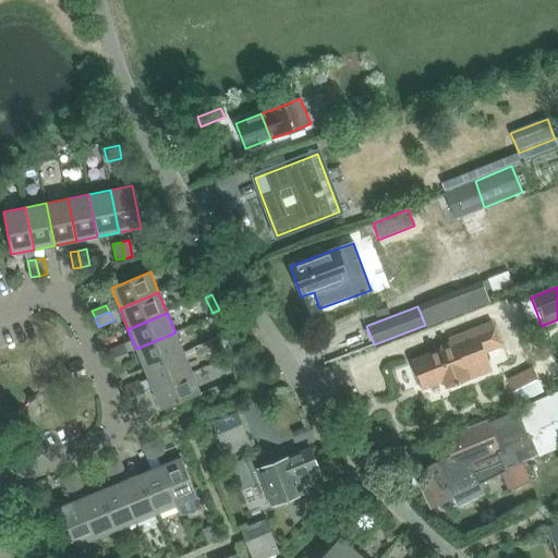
[(450,346),(411,361),(422,389),(443,381),(446,389),(470,379),(469,379),(466,372),(488,363),(489,363),(485,353),(500,348),(492,323),(475,328),(448,339),(450,346)]
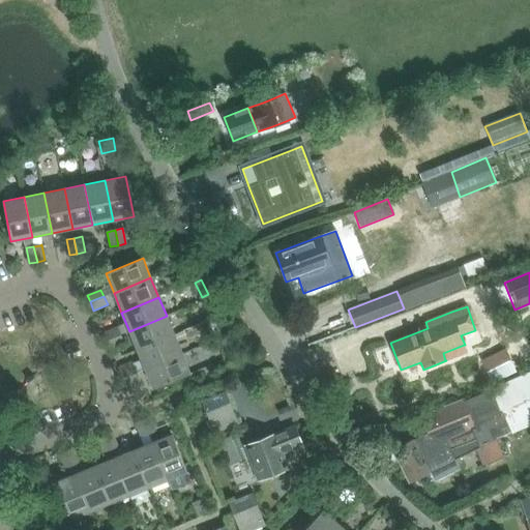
[(129,331),(137,350),(174,335),(167,316),(129,331)]
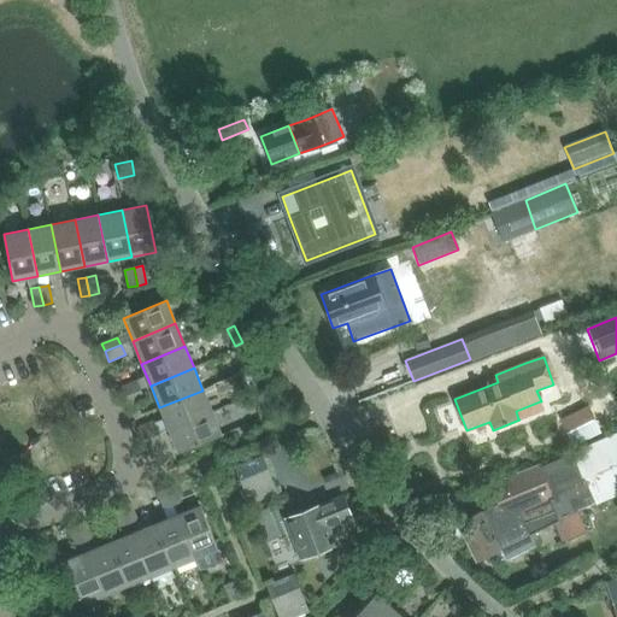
[(121,388),(123,397),(141,389),(136,381),(121,388)]
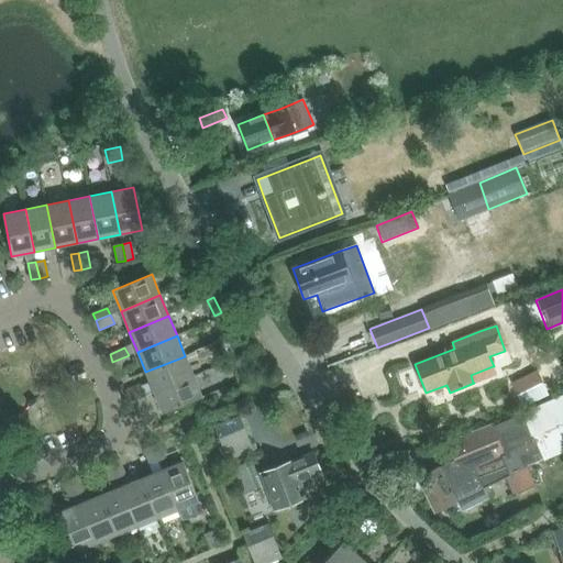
[(129,355),(112,362),(117,370),(132,364),(129,355)]
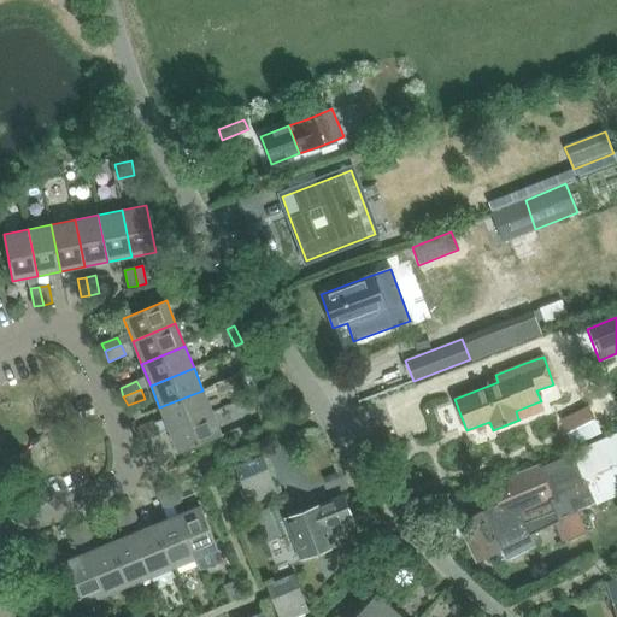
[(159,407),(169,430),(212,412),(203,391),(159,407)]
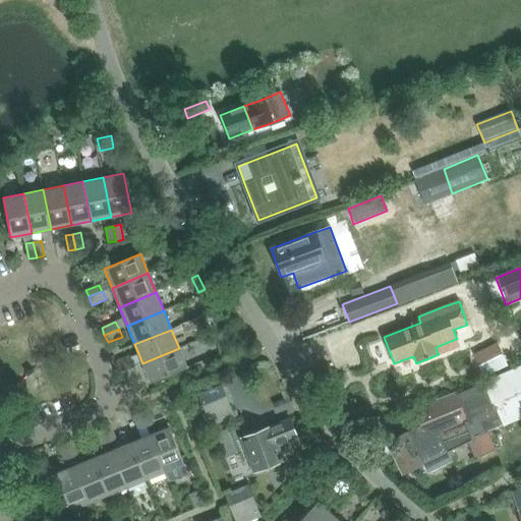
[(179,348),(142,363),(151,383),(187,367),(179,348)]
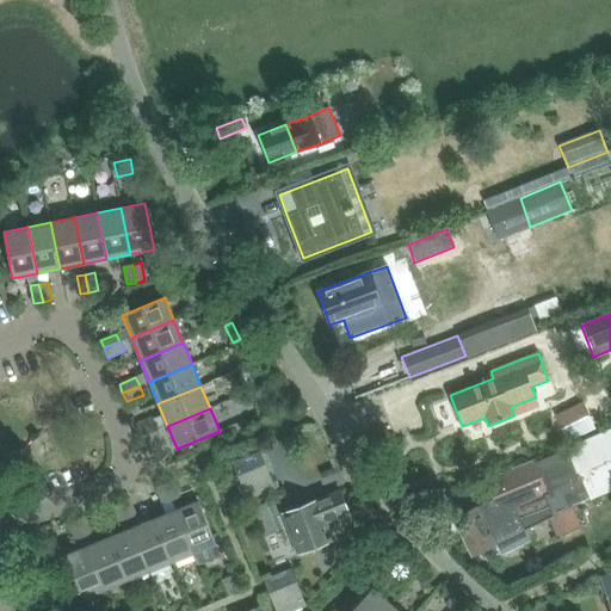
[(137,429),(141,438),(158,431),(153,421),(137,429)]
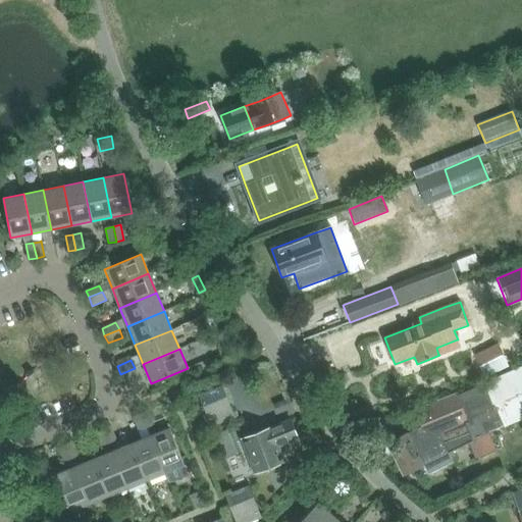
[(135,368),(120,374),(123,380),(138,375),(135,368)]
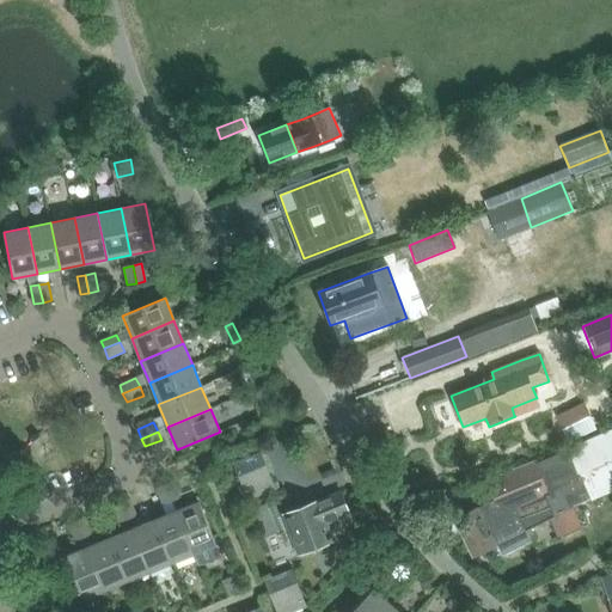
[(494,500),(477,509),(456,520),(475,556),(497,544),(497,543),(525,528),(548,518),(554,515),(550,510),(570,501),(611,481),(611,432),(536,464),(487,483),(494,500)]
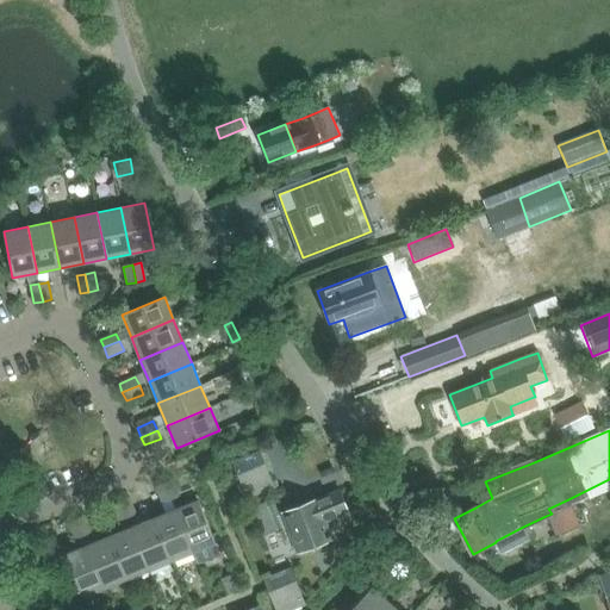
[(229,459),(243,495),(269,484),(255,448),(229,459)]
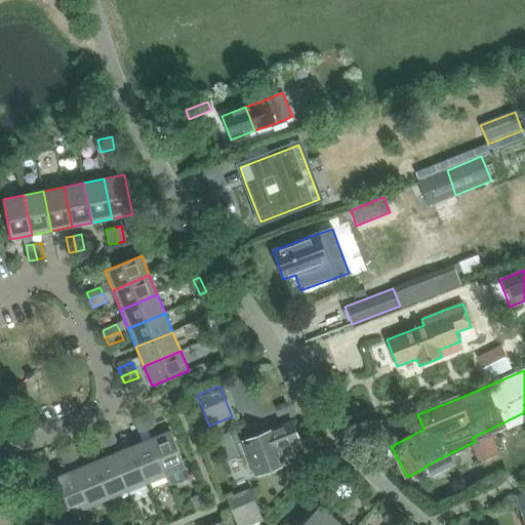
[(149,413),(142,416),(148,430),(155,428),(149,413)]
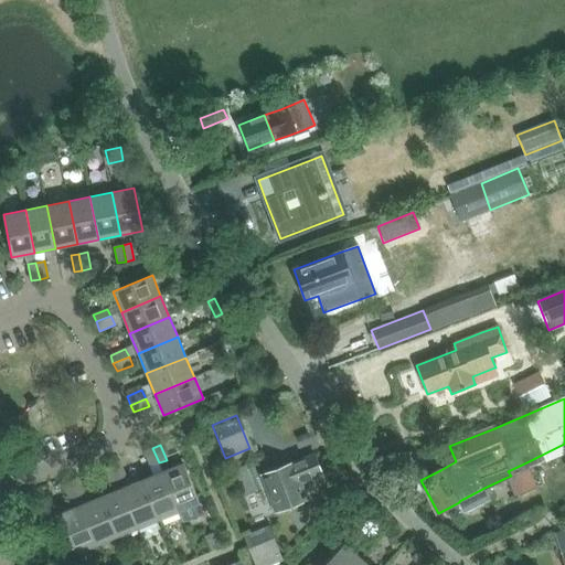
[(159,462),(152,448),(144,451),(150,467),(159,462)]
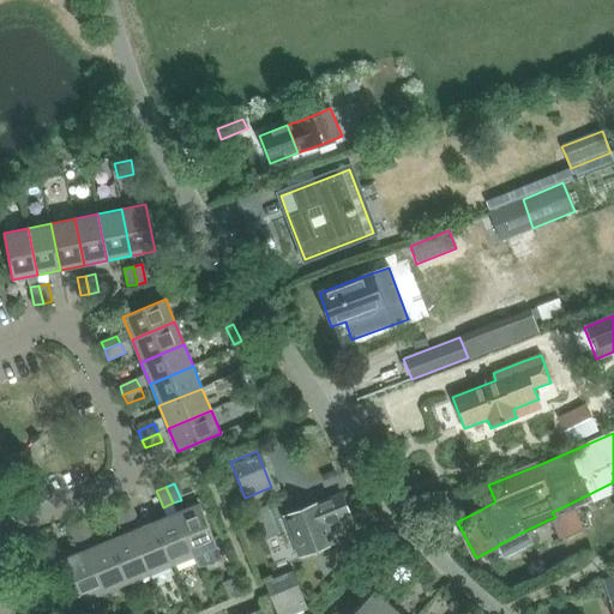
[(342,495),(284,518),(300,558),(335,545),(327,527),(350,517),(342,495)]
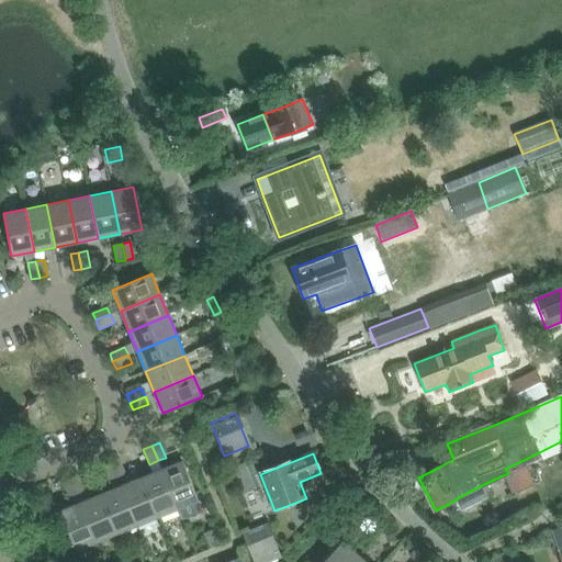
[(119,459),(111,462),(117,478),(125,474),(119,459)]
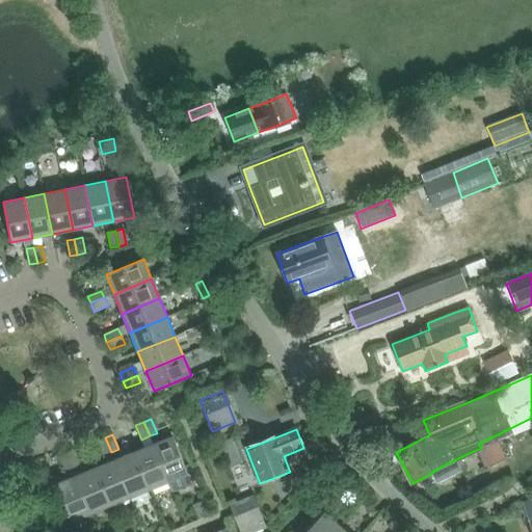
[(481,448),(476,450),(484,468),(505,459),(496,435),(478,444),(481,448)]
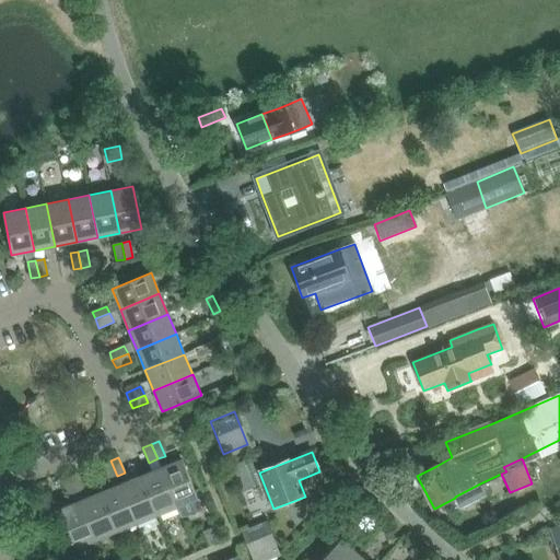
[(182,459),(161,468),(176,508),(197,499),(182,459)]
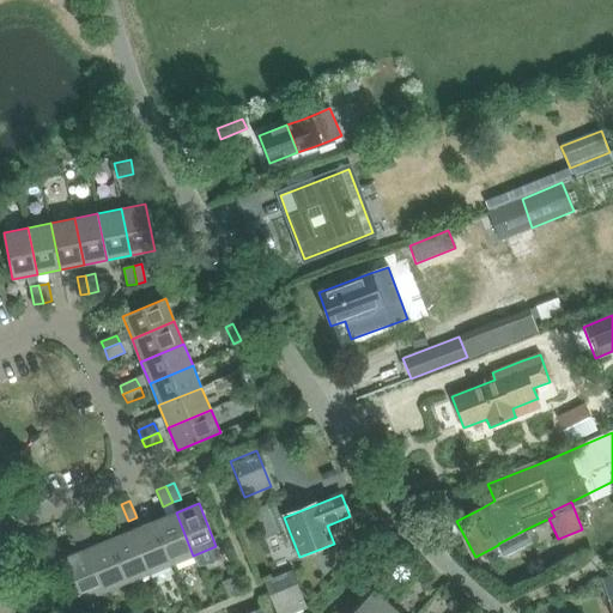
[(281,529),(269,503),(253,509),(265,536),(281,529)]
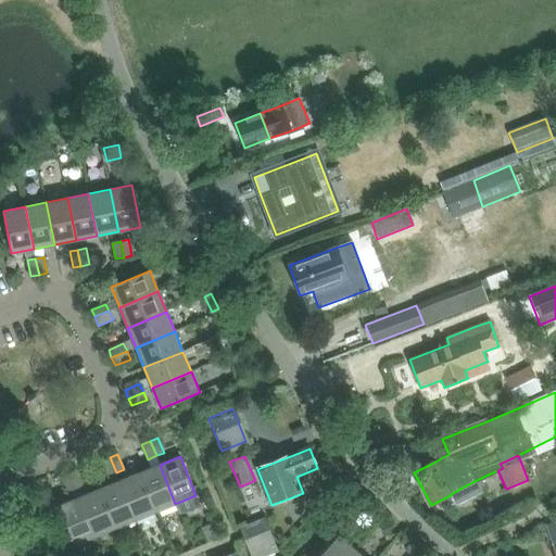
[(116,472),(110,457),(101,460),(108,476),(116,472)]
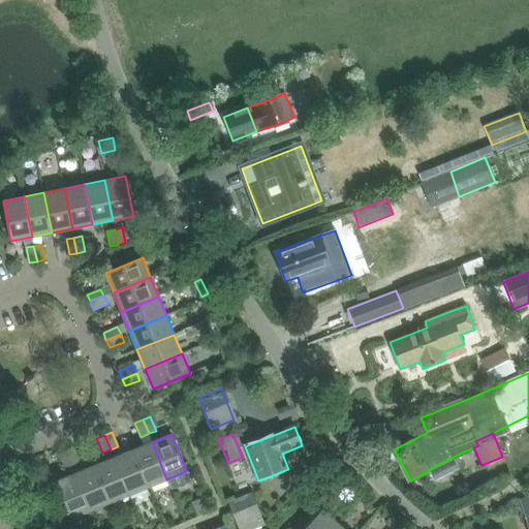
[(152,442),(132,450),(148,487),(166,479),(152,442)]
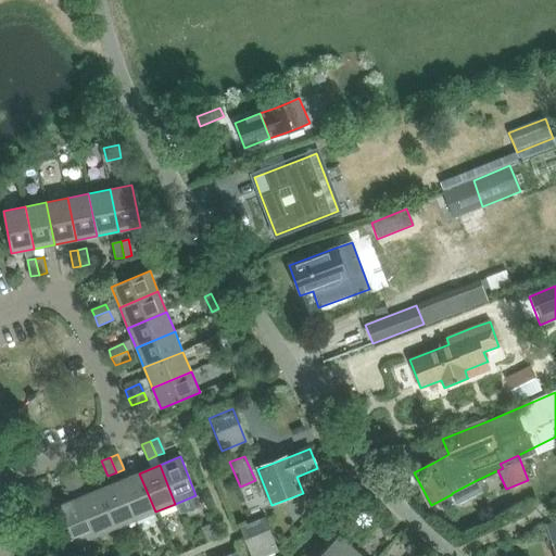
[(77,470),(71,474),(76,489),(84,485),(77,470)]
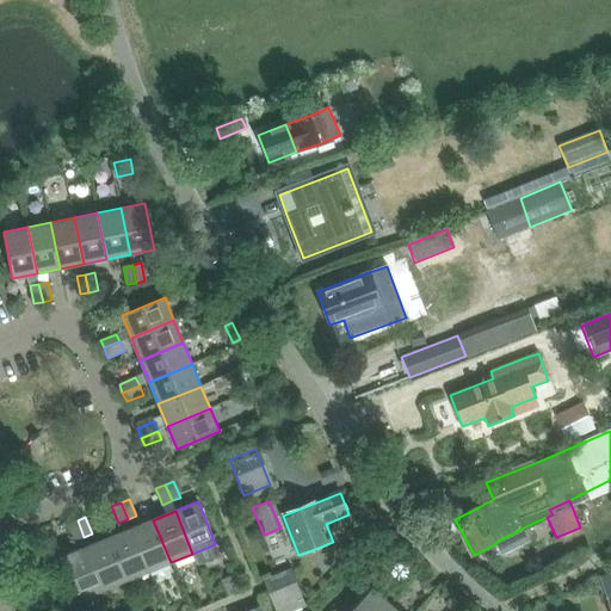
[(84,537),(78,520),(67,524),(74,541),(84,537)]
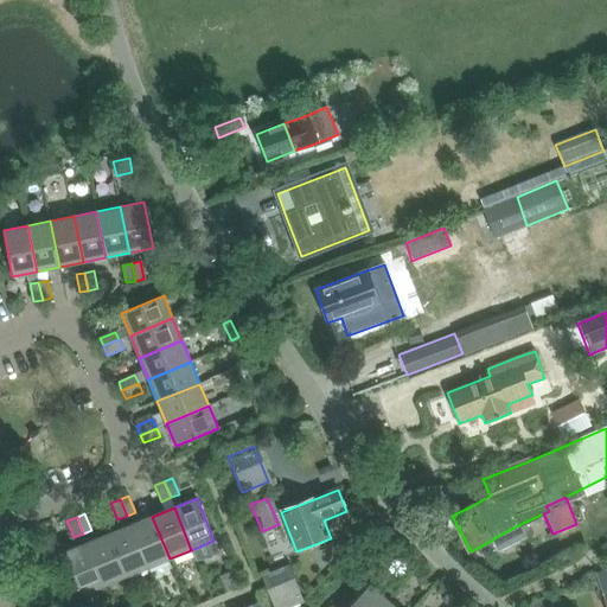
[(152,517),(131,525),(147,568),(170,558),(152,517)]
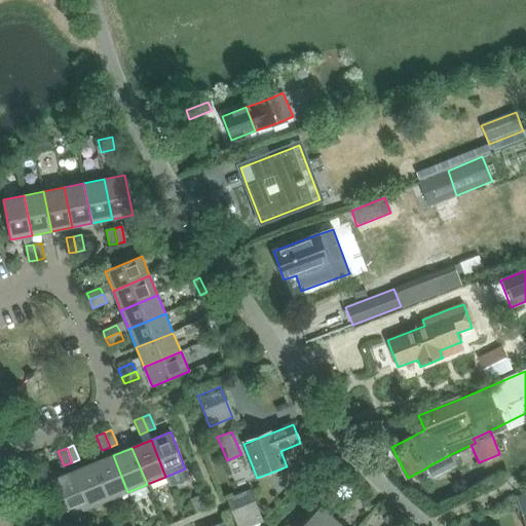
[(113,455),(94,463),(109,499),(127,492),(113,455)]
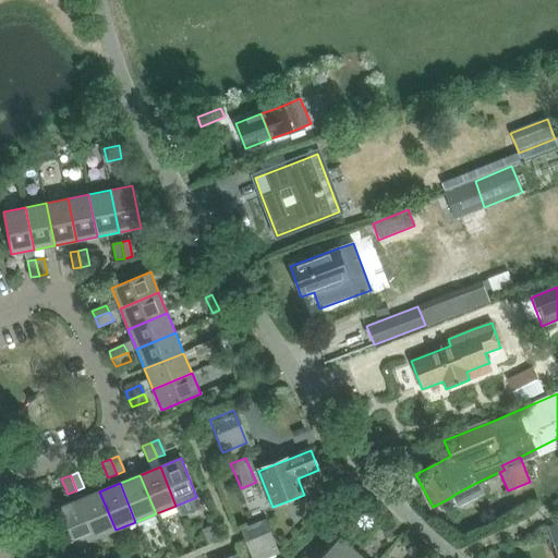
[(99,492),(80,499),(95,538),(116,530),(99,492)]
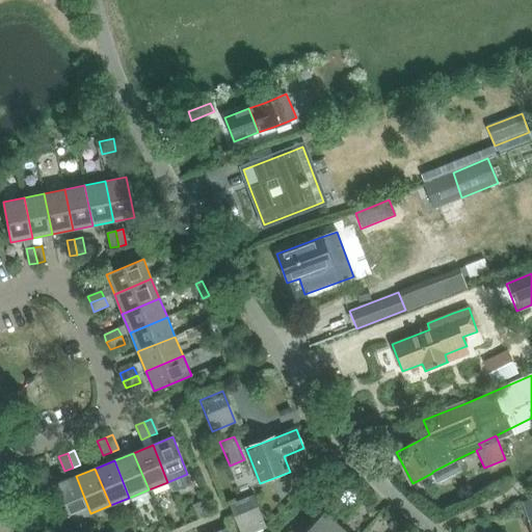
[(90,513),(76,476),(56,484),(71,522),(90,513)]
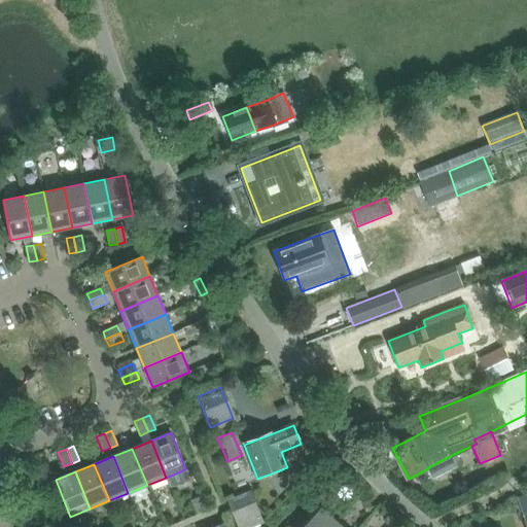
[(250,526),(262,522),(256,506),(250,492),(227,501),(237,526),(250,526)]
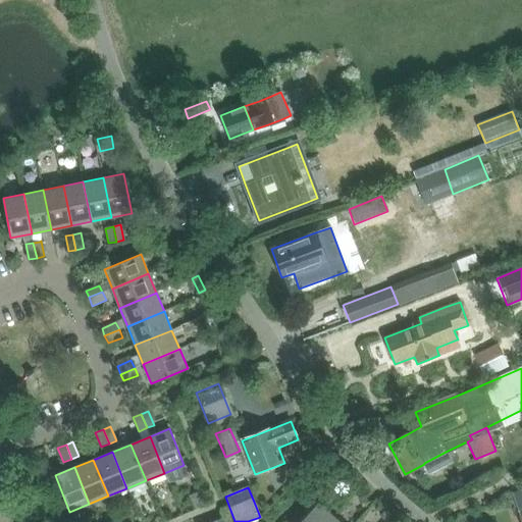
[(521,489),(512,493),(521,521),(521,489)]
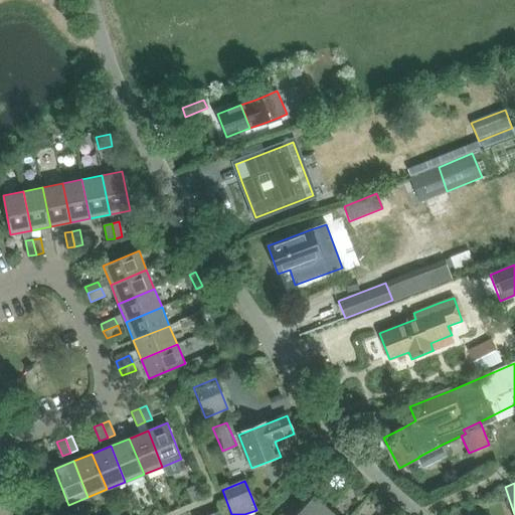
[(185,489),(191,503),(202,498),(196,485),(185,489)]
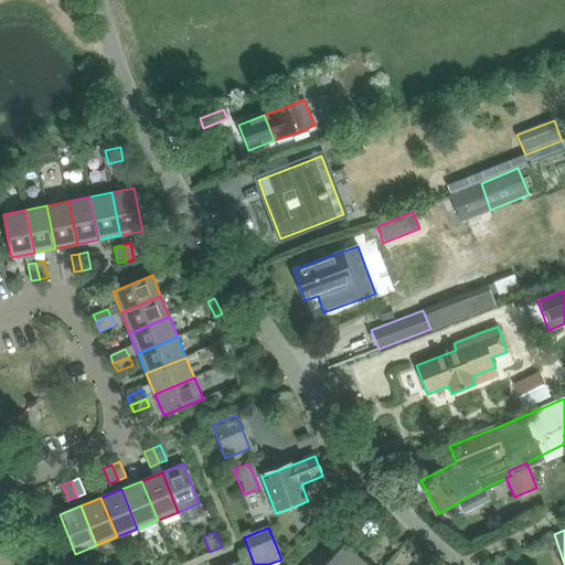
[(355,564),(361,560),(344,545),(324,564),(355,564)]
